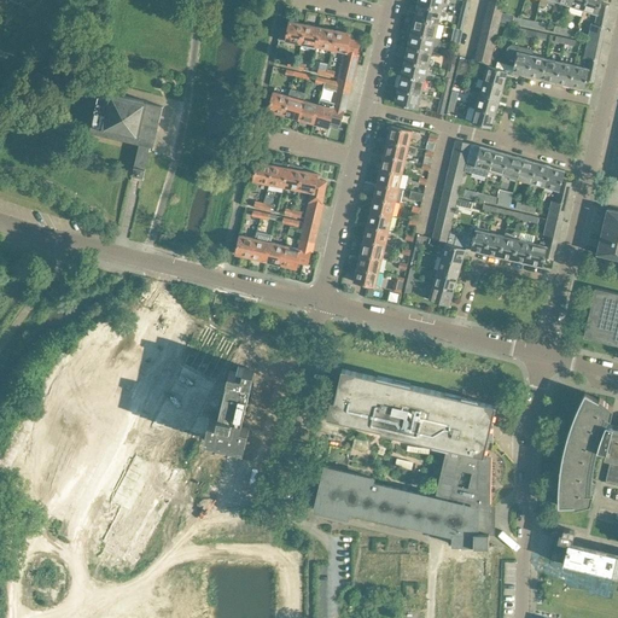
[(601,3),(601,0),(586,0),(583,10),(598,13),(601,3)]
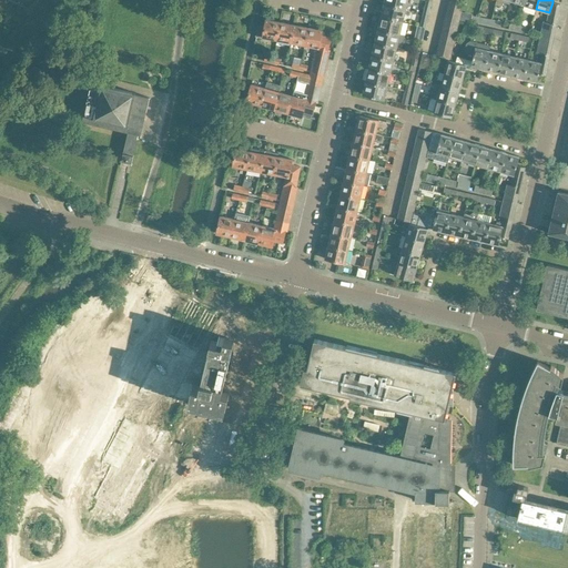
[(555,32),(560,6),(553,2),(549,12),(547,22),(544,21),(543,29),(555,32)]
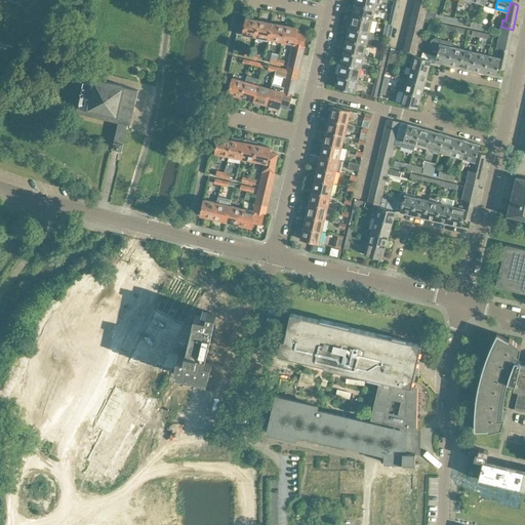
[(372,19),(375,8),(356,3),(353,15),(372,19)]
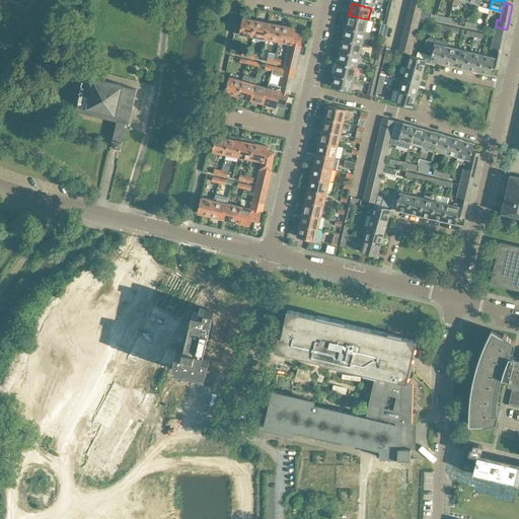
[(421,13),(423,8),(410,5),(408,10),(421,13)]
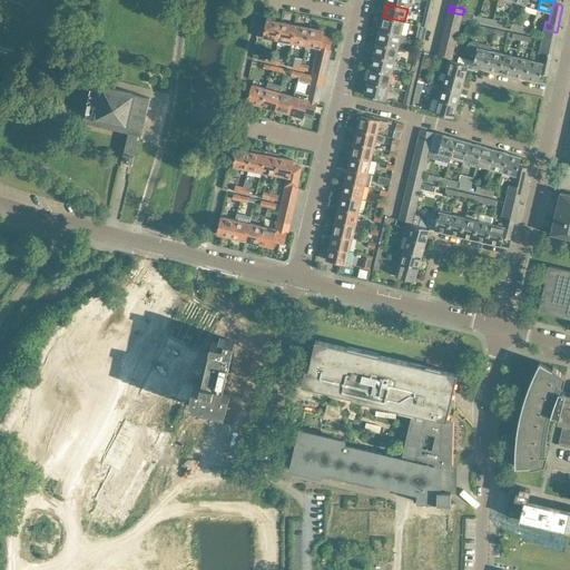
[(461,21),(462,15),(448,11),(446,18),(461,21)]
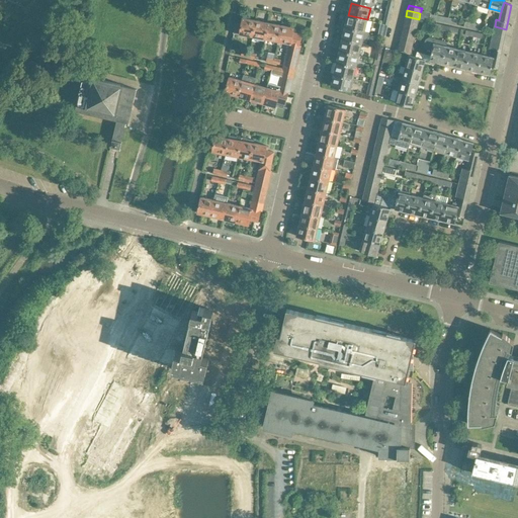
[(447,18),(448,17),(435,14),(435,15),(438,16),(437,20),(448,22),(449,18),(447,18)]
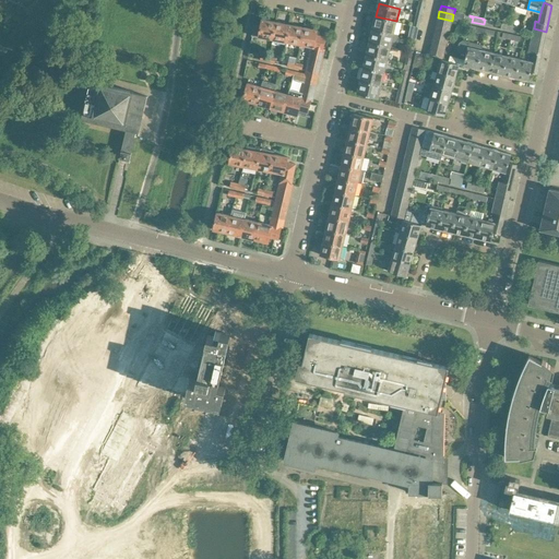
[(394,34),(396,21),(376,16),(372,28),(394,34)]
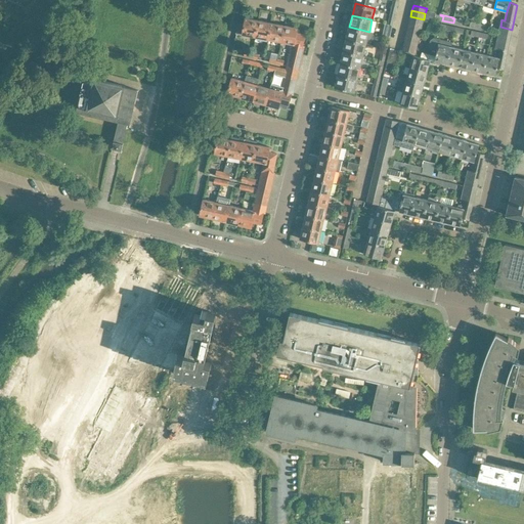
[(422,26),(424,19),(410,16),(409,23),(422,26)]
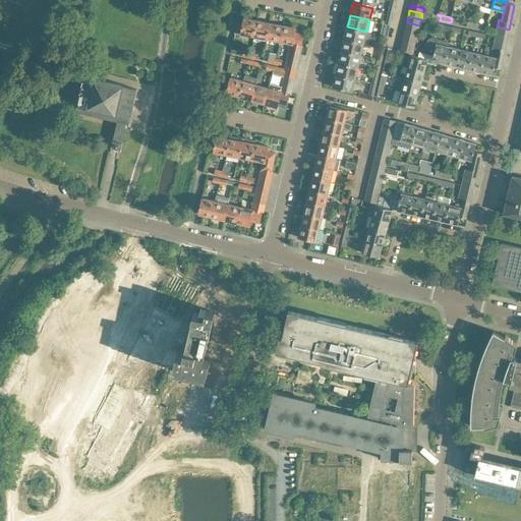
[(254,36),(257,20),(245,17),(243,24),(237,22),(235,34),(241,35),(241,34),(254,36)]
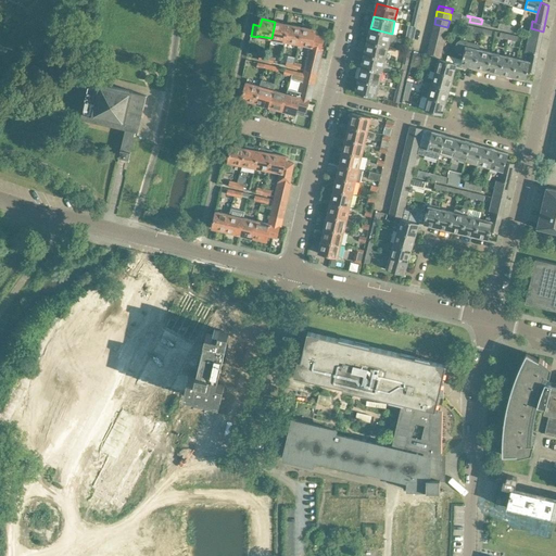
[(286,41),(289,24),(275,22),(272,38),(286,41)]
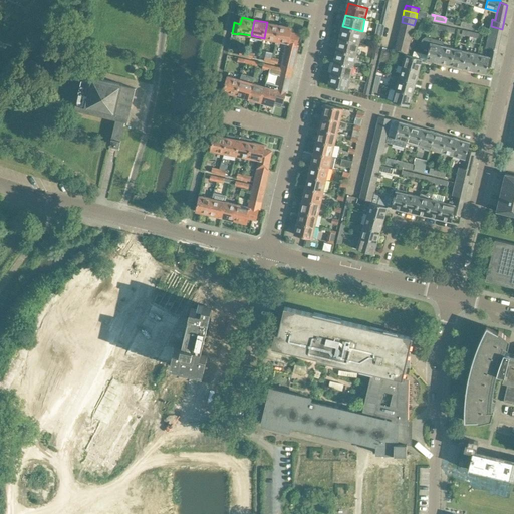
[(276,40),(280,25),(267,22),(264,38),(276,40)]
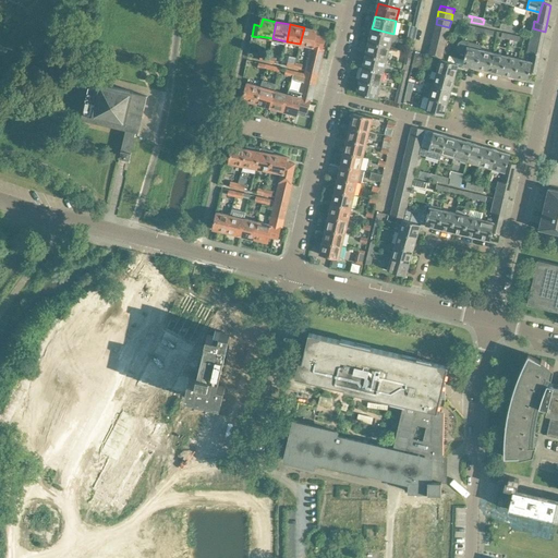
[(408,37),(415,39),(419,26),(413,25),(410,24),(408,37)]
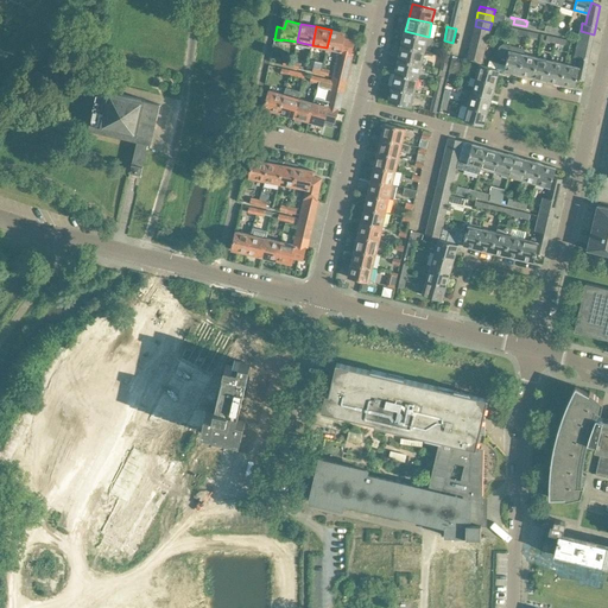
[(488,37),(489,30),(475,26),(473,33),(488,37)]
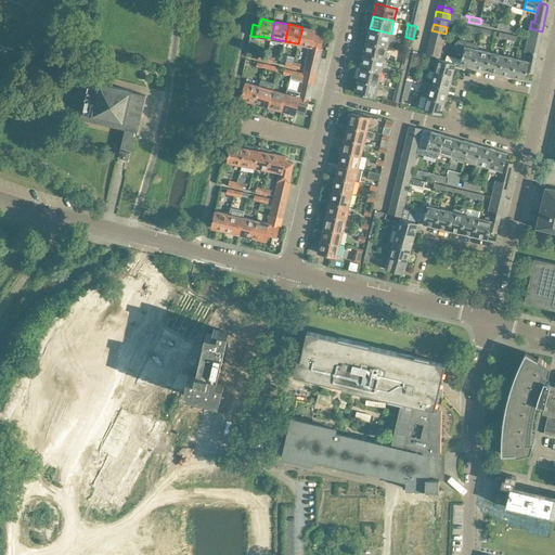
[(481,34),(482,28),(466,25),(465,30),(481,34)]
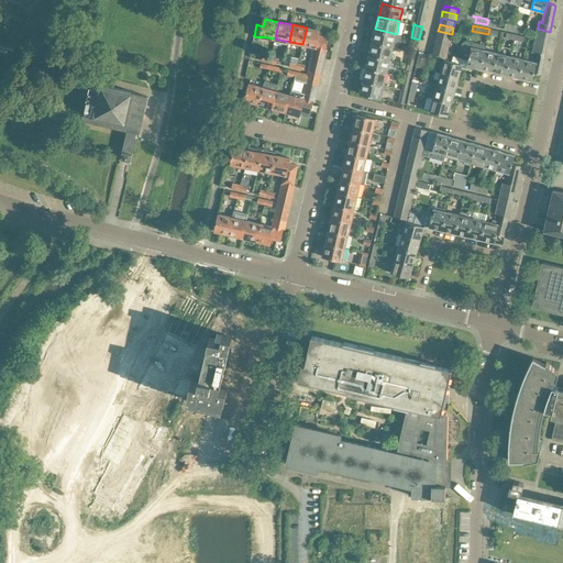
[(320,30),(307,28),(302,44),(313,47),(324,50),(328,37),(319,35),(320,30)]
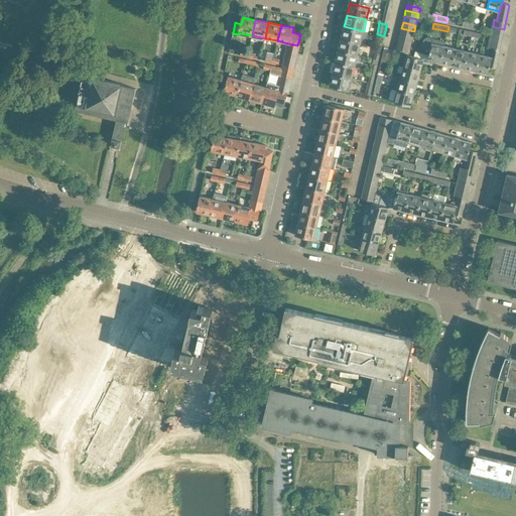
[(344,26),(342,38),(361,43),(365,43),(367,32),(364,31),(344,26)]
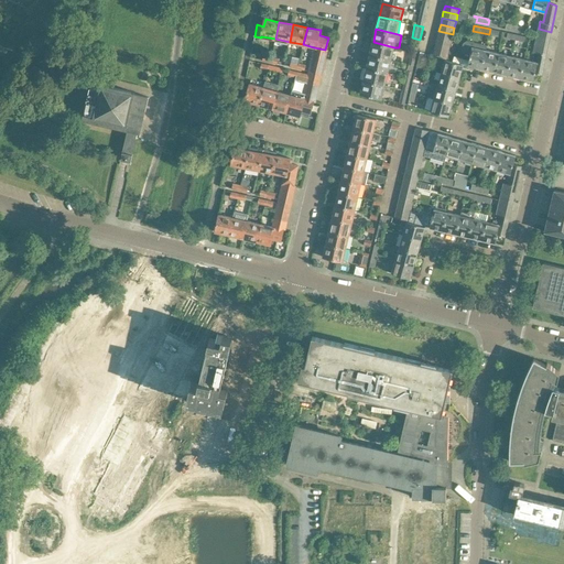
[(549,42),(551,32),(539,29),(537,40),(549,42)]
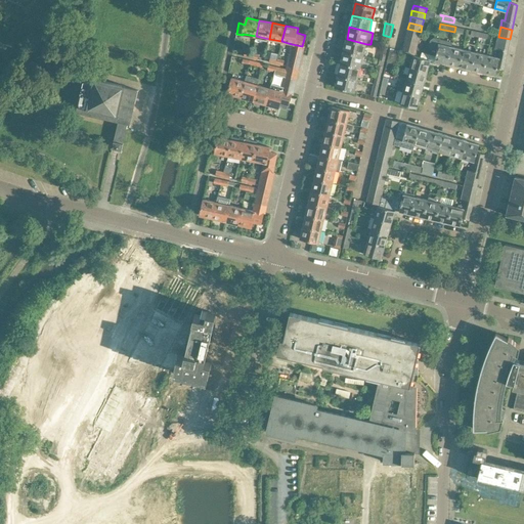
[(420,38),(421,32),(407,29),(406,35),(420,38)]
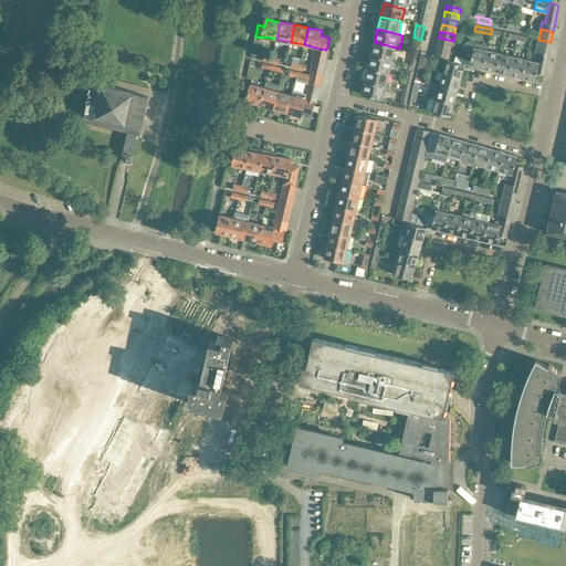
[(451,46),(453,41),(439,38),(438,43),(451,46)]
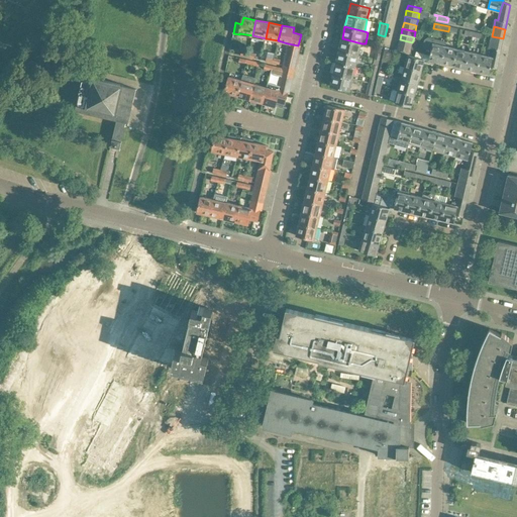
[(440,64),(444,46),(446,41),(428,36),(425,39),(423,45),(425,48),(425,50),(422,53),(420,59),(424,60),(428,61),(440,64)]
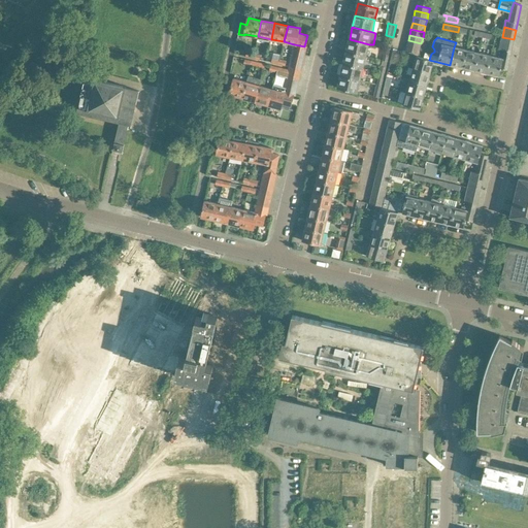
[(512,52),(514,39),(502,37),(499,48),(504,50),(512,52)]
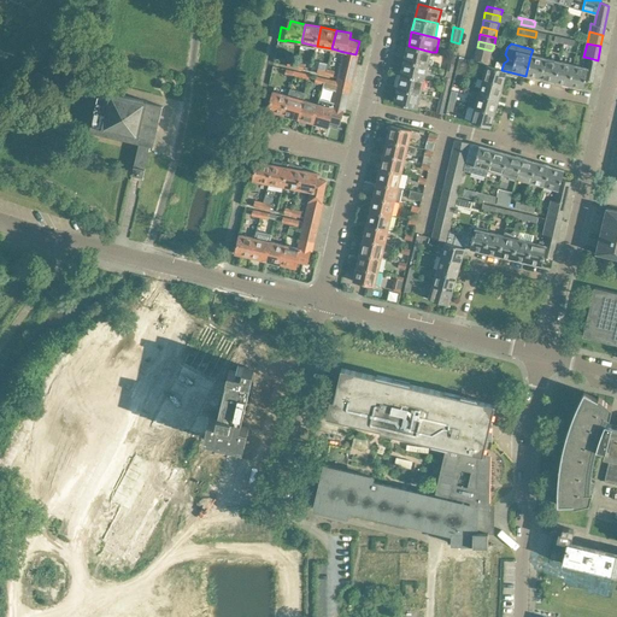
[(428,65),(432,52),(409,46),(405,60),(428,65)]
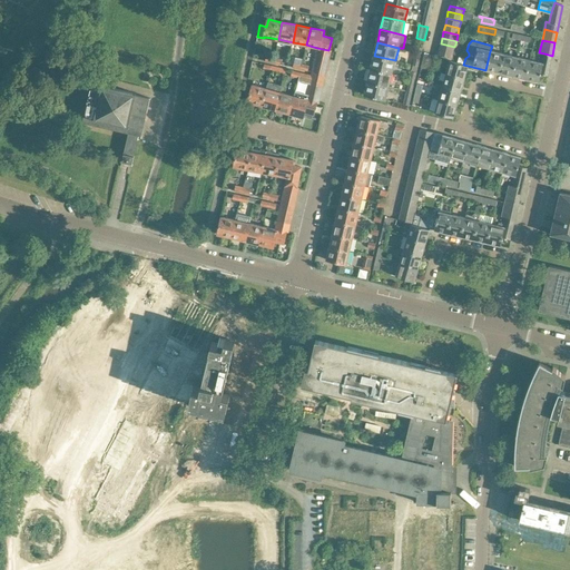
[(453,53),(454,47),(441,43),(439,50),(453,53)]
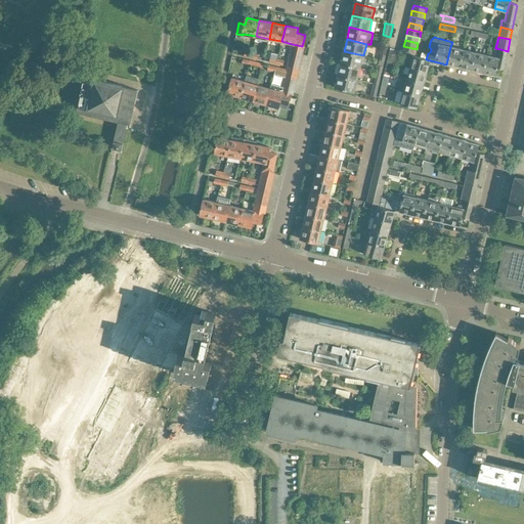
[(303,54),(305,46),(302,46),(292,44),(291,51),(303,54)]
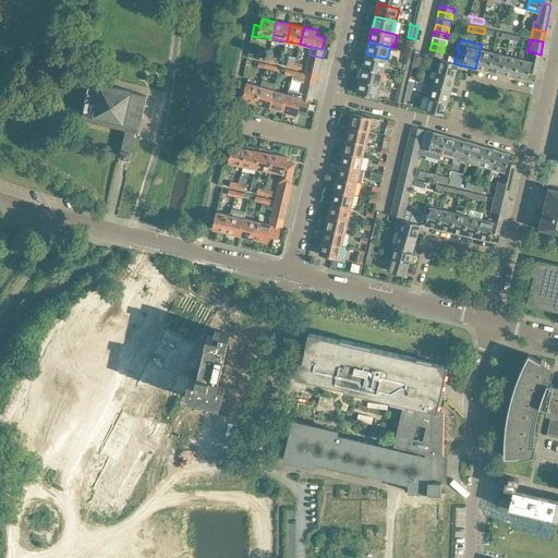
[(444,52),(429,49),(428,56),(440,59),(441,60),(444,52)]
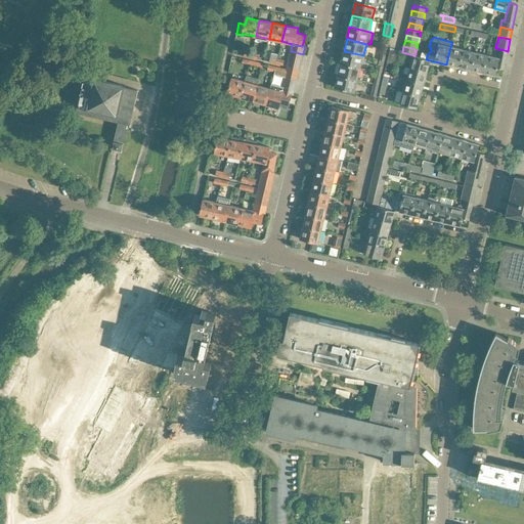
[(459,67),(463,49),(450,47),(446,64),(459,67)]
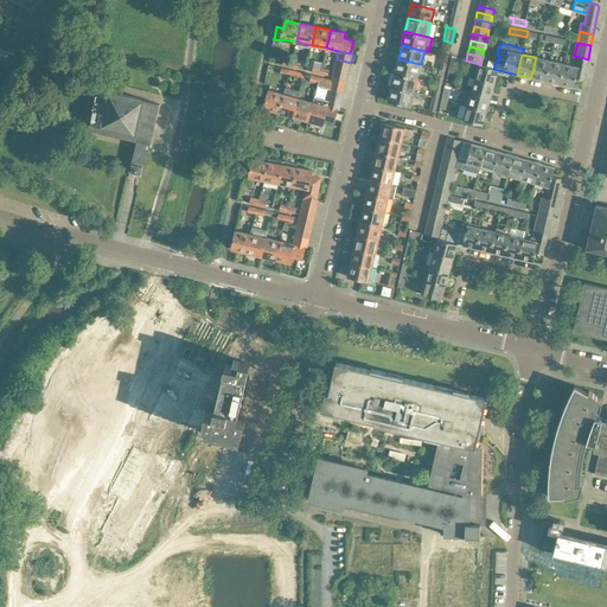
[(454,72),(458,57),(452,56),(448,71),(454,72)]
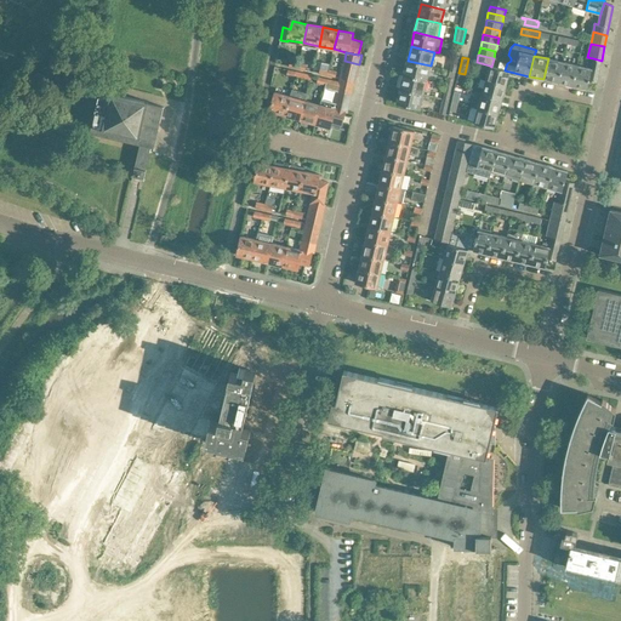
[(558,83),(563,62),(548,58),(543,79),(558,83)]
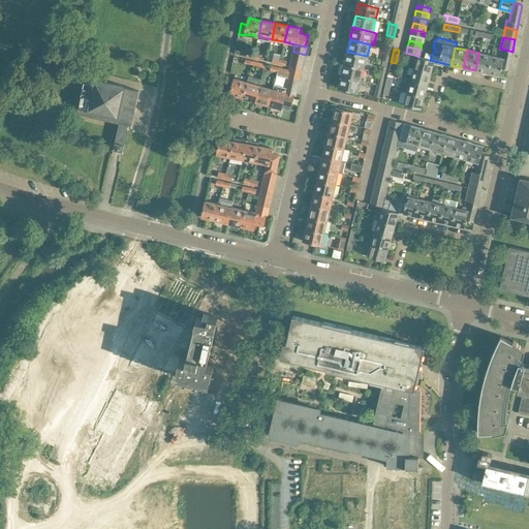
[(508,70),(511,56),(512,52),(505,50),(504,59),(502,69),(508,70)]
